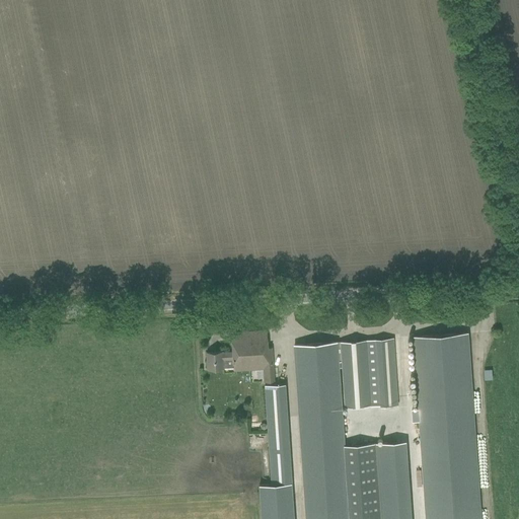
[(223,352),(207,353),(207,363),(208,370),(225,369),(225,368),(234,367),(234,371),(256,370),(264,369),(264,378),(265,382),(266,382),(276,382),(274,348),(269,348),(268,341),(268,330),(232,332),(233,352),(223,353),(223,352)]
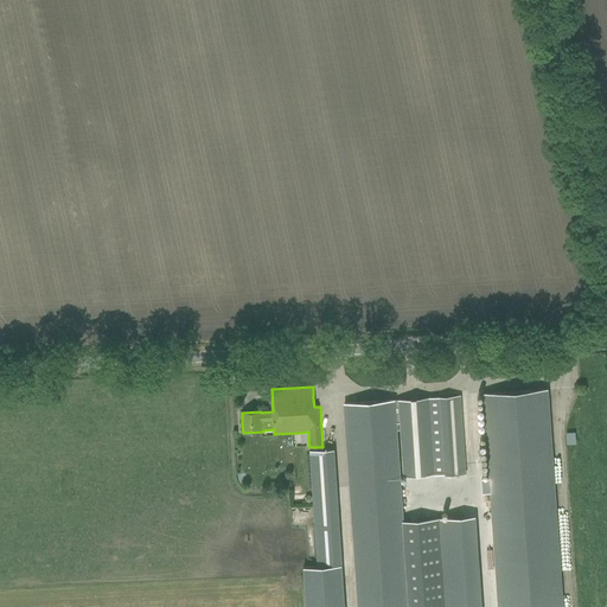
[(562,606),(548,389),(483,393),(497,606),(562,606)]
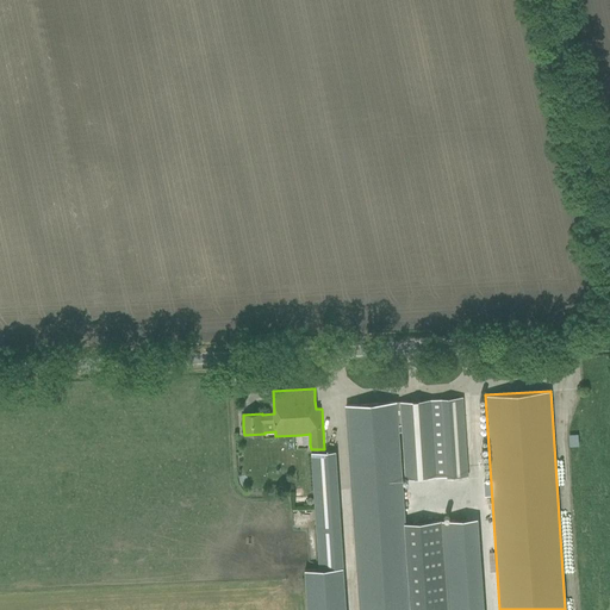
[(411,609),(405,523),(399,424),(403,424),(406,479),(448,477),(448,478),(468,477),(462,398),(400,402),(344,405),(359,609),(411,609)]
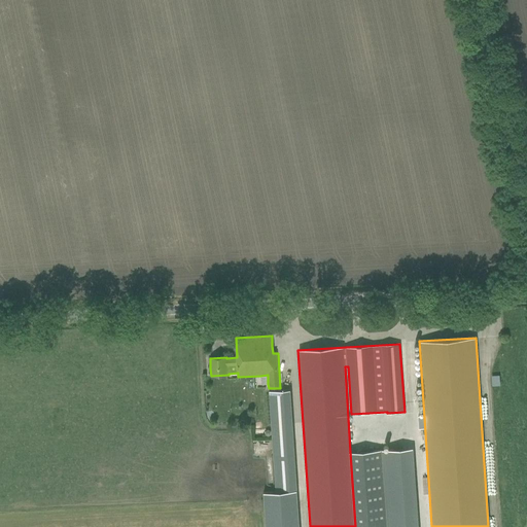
[(492,376),(492,386),(500,385),(499,375),(492,376)]
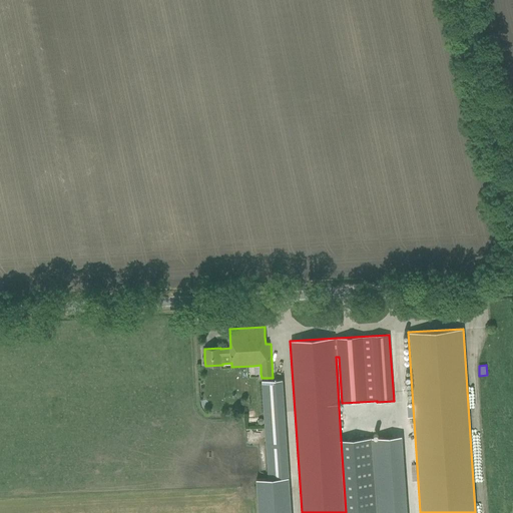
[(262,381),(269,478),(290,477),(283,380),(262,381)]
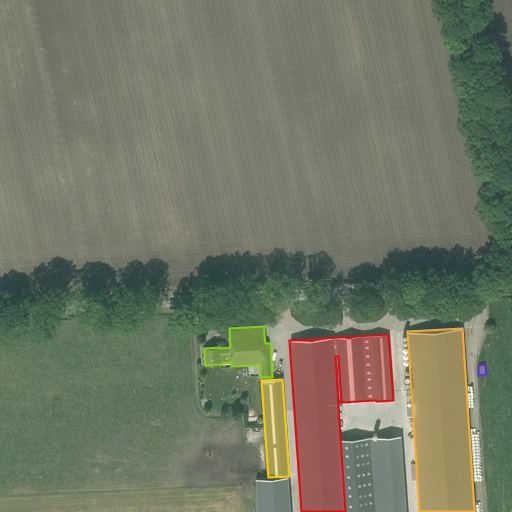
[(406,511),(401,435),(369,437),(374,511),(406,511)]
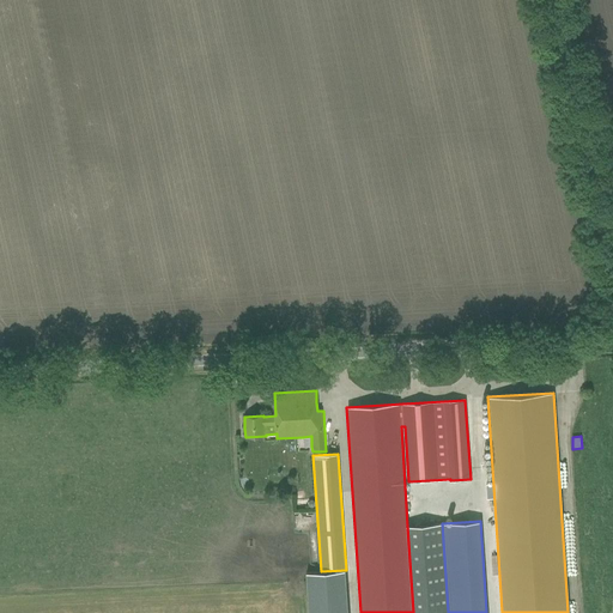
[(448,612),(442,523),(407,526),(413,612),(448,612)]
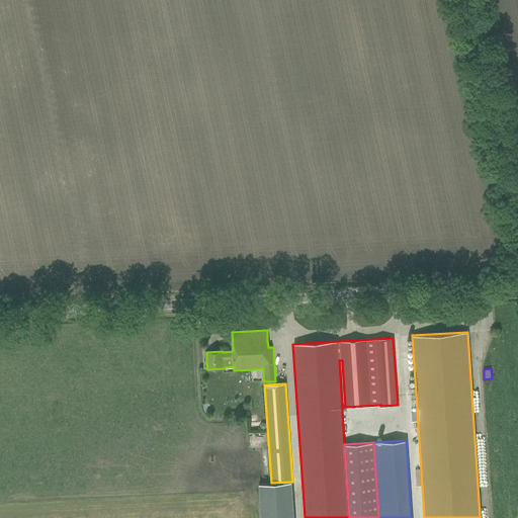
[(271,483),(259,484),(260,517),(293,517),(292,482),(271,483)]
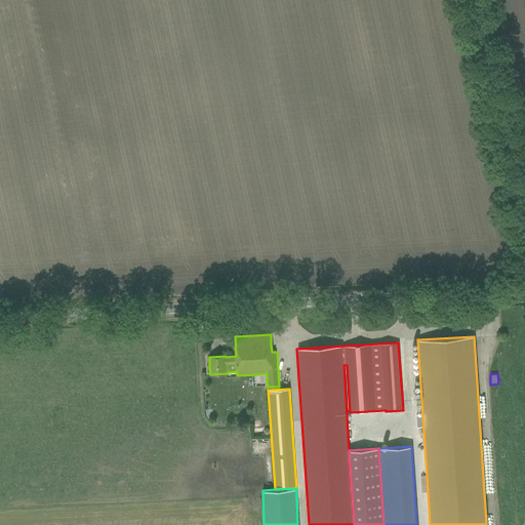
All buildings are outlined.
